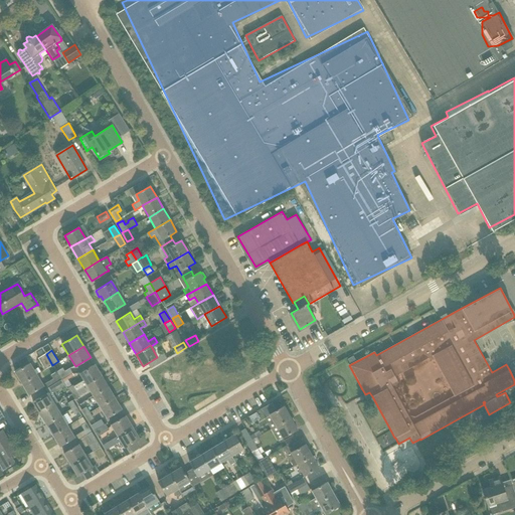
[(161,362),(167,359),(164,353),(157,357),(161,362)]
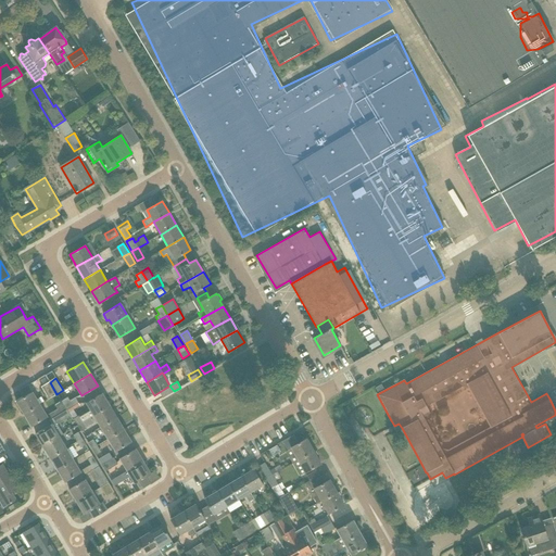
[(57,394),(50,382),(41,387),(49,399),(57,394)]
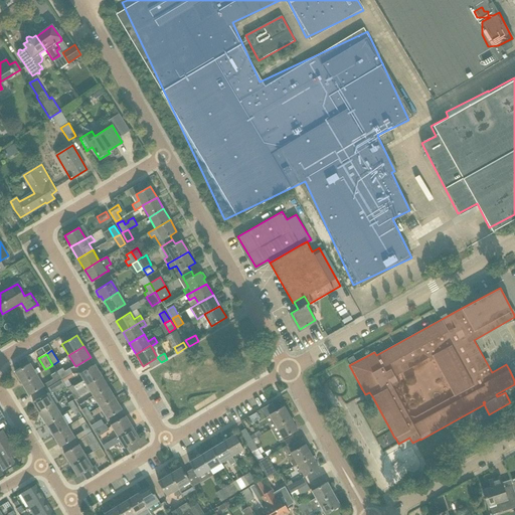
[(20,381),(22,383),(37,374),(30,363),(15,372),(20,381)]
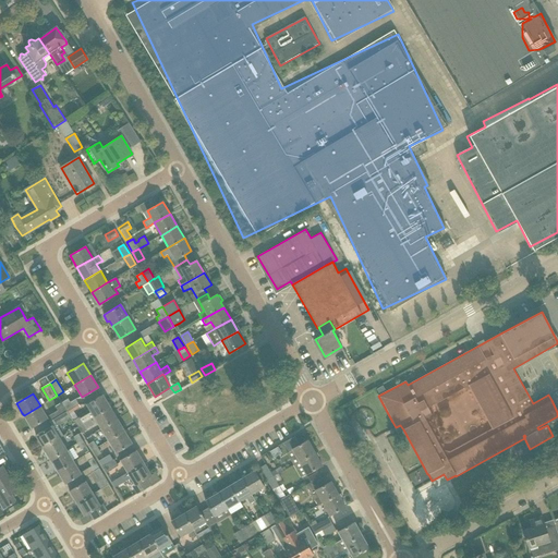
[(87,422),(94,417),(94,416),(110,407),(102,395),(86,404),(91,412),(84,416),(87,422)]
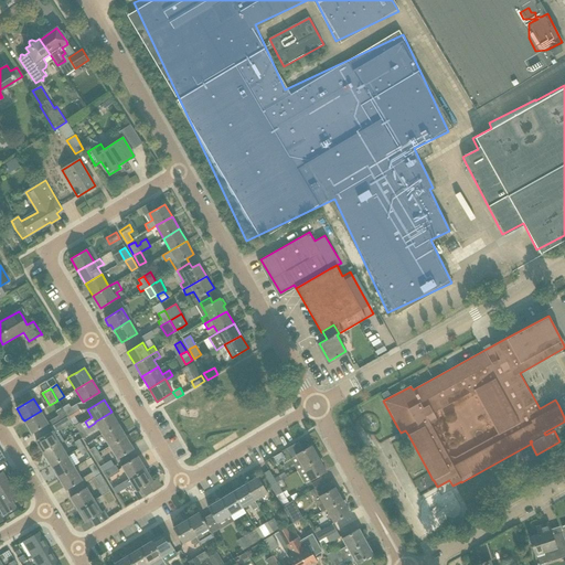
[(70,403),(62,407),(67,416),(68,416),(81,409),(77,404),(72,406),(70,403)]
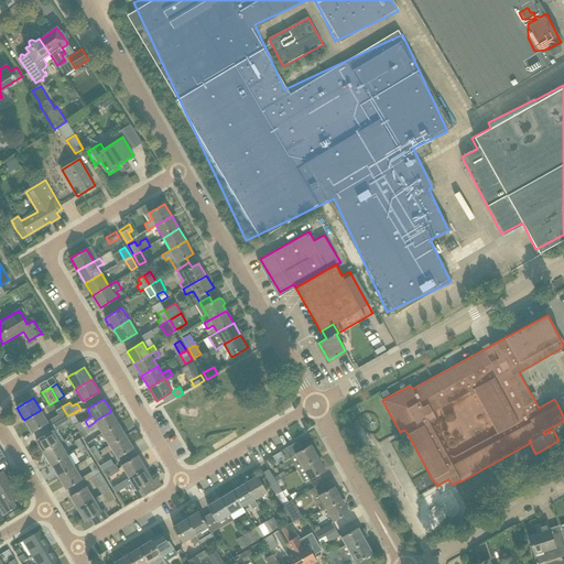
[(60,414),(62,419),(67,415),(62,407),(56,411),(60,414)]
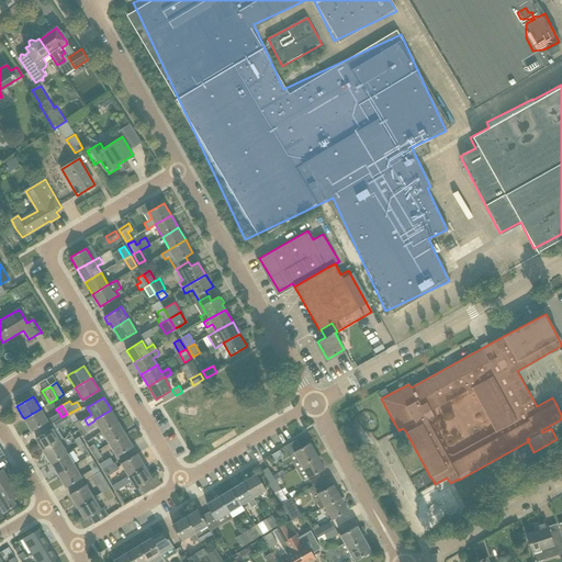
[(41,408),(24,418),(24,420),(31,431),(47,420),(41,408)]
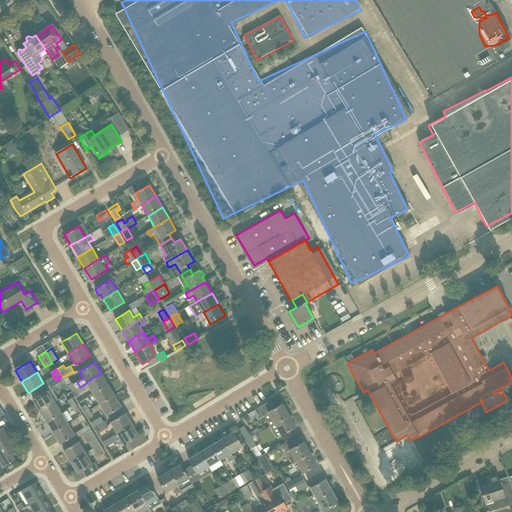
[(86,382),(86,383),(92,393),(108,384),(101,373),(86,382)]
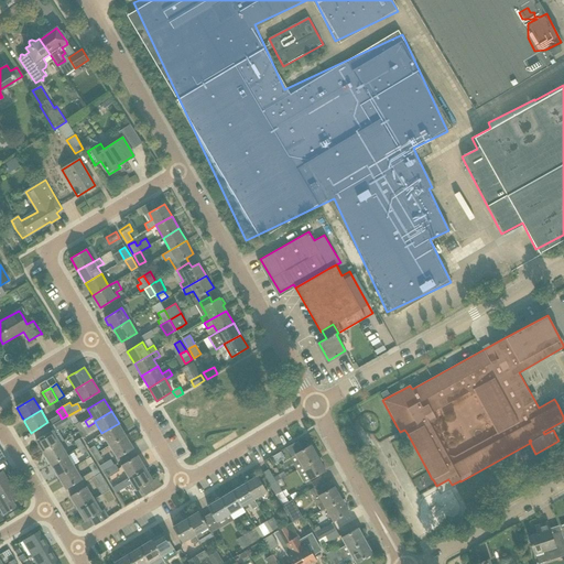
[(67,415),(62,419),(55,423),(58,430),(73,422),(68,415),(67,415)]
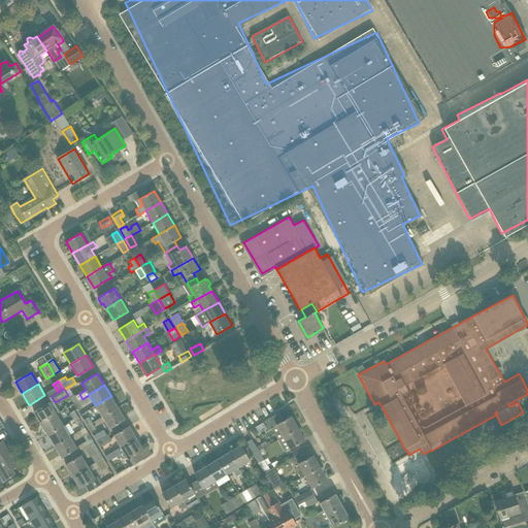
[(70,397),(73,403),(78,400),(75,394),(70,397)]
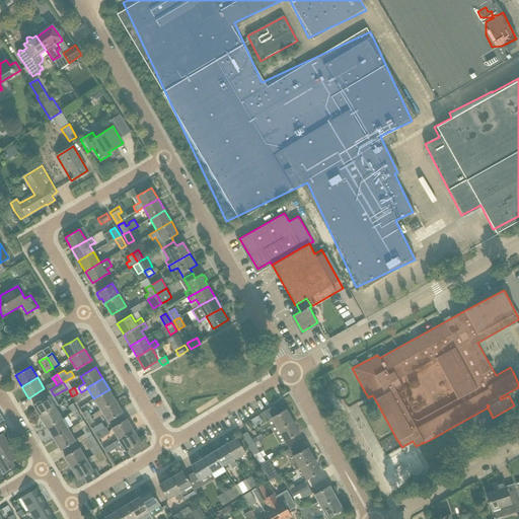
[(93,398),(100,411),(116,401),(109,389),(93,398)]
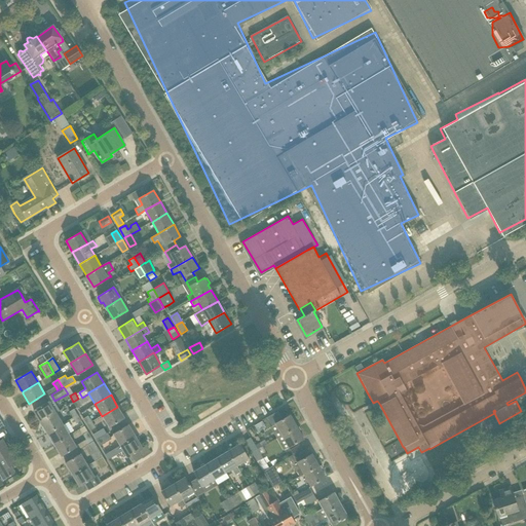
[(78,399),(73,402),(77,408),(82,405),(78,399)]
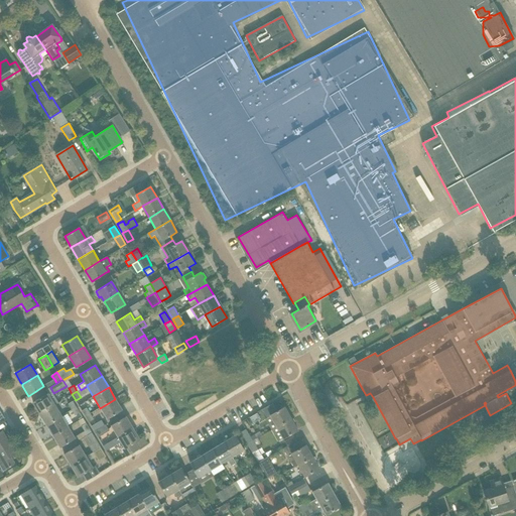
[(38,411),(39,414),(54,404),(48,393),(32,402),(38,411)]
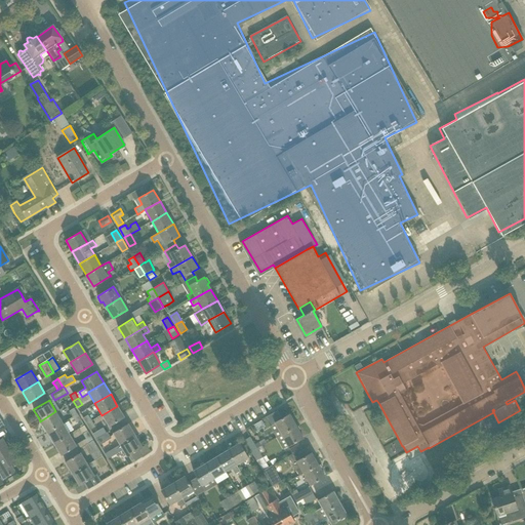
[(117,406),(102,415),(109,427),(124,417),(117,406)]
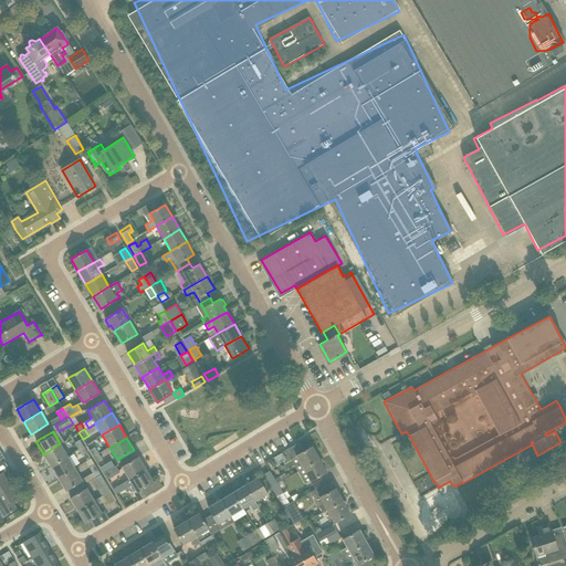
[(299,442),(287,449),(293,459),(296,457),(303,469),(320,459),(312,447),(304,451),(299,442)]
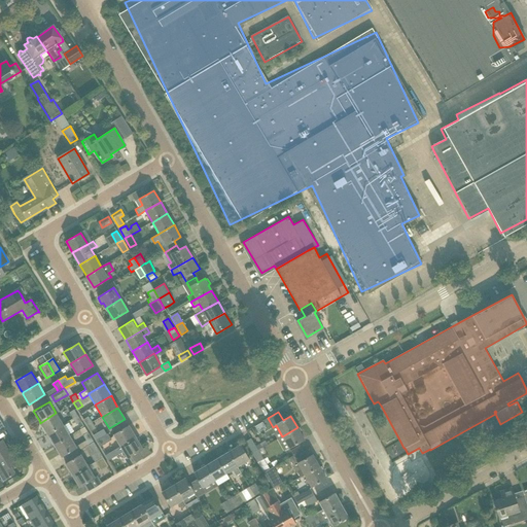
[(41,424),(47,434),(63,424),(56,413),(40,423),(41,424)]
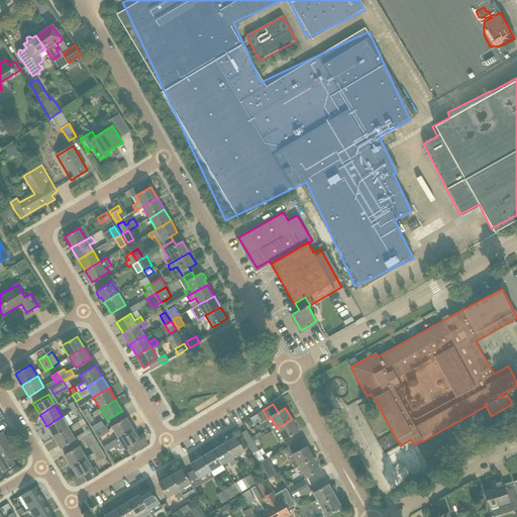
[(76,408),(72,411),(75,416),(80,414),(76,408)]
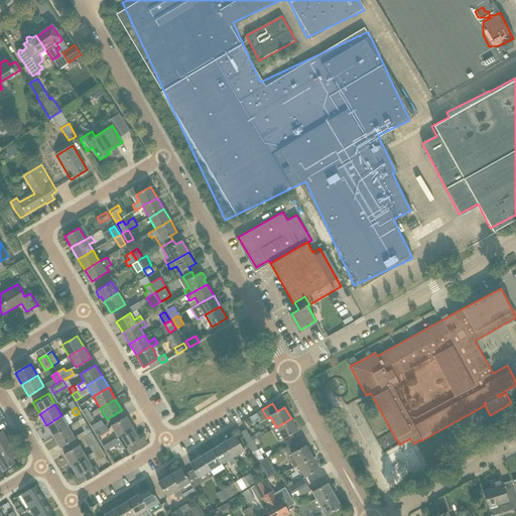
[(82,411),(86,416),(91,414),(87,408),(82,411)]
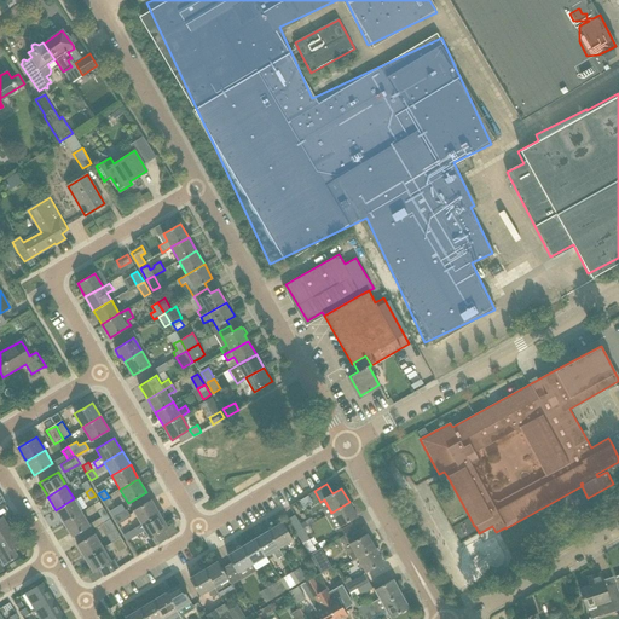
[(109,497),(103,499),(106,507),(113,503),(109,497)]
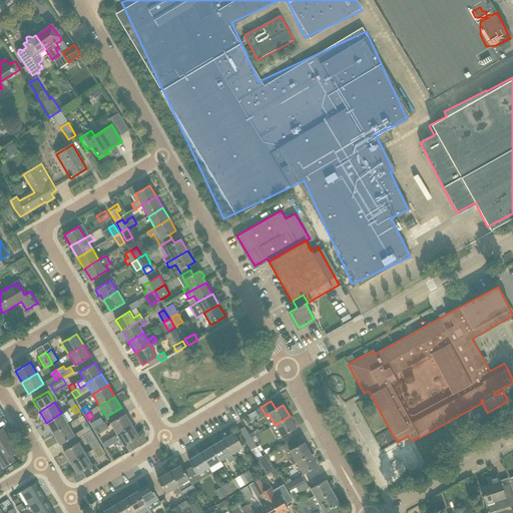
[(51,431),(53,434),(68,425),(61,413),(46,423),(51,431)]
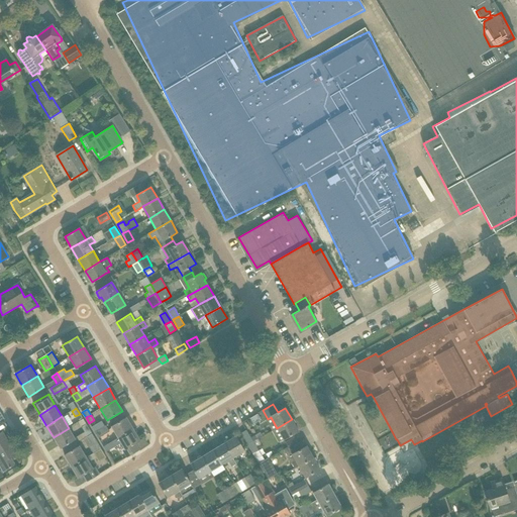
[(111,426),(118,438),(133,429),(126,417),(111,426)]
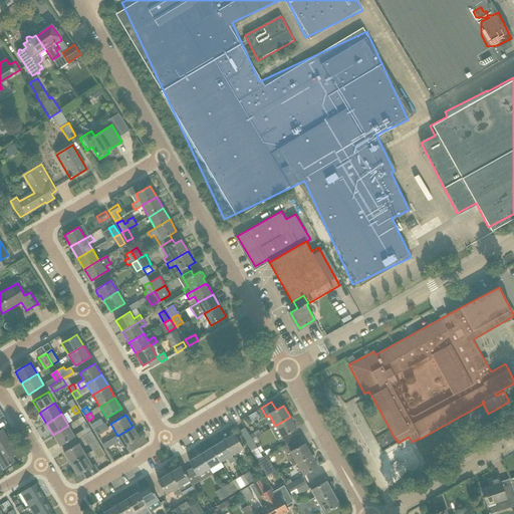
[(290,417),(275,426),(282,437),(288,434),(296,429),(290,417)]
